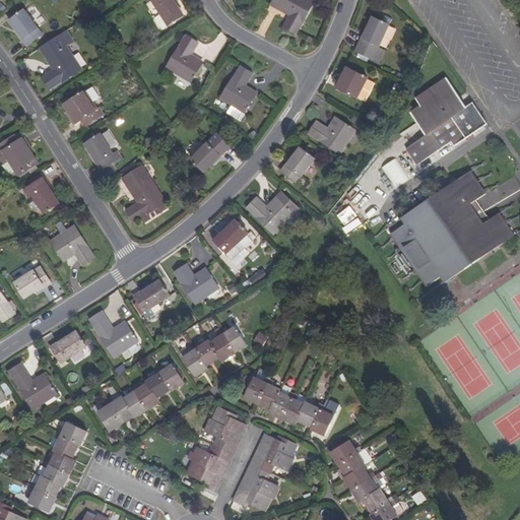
[(153,0),(161,13),(155,17),(163,28),(170,24),(184,15),(179,6),(174,0),(153,0)]
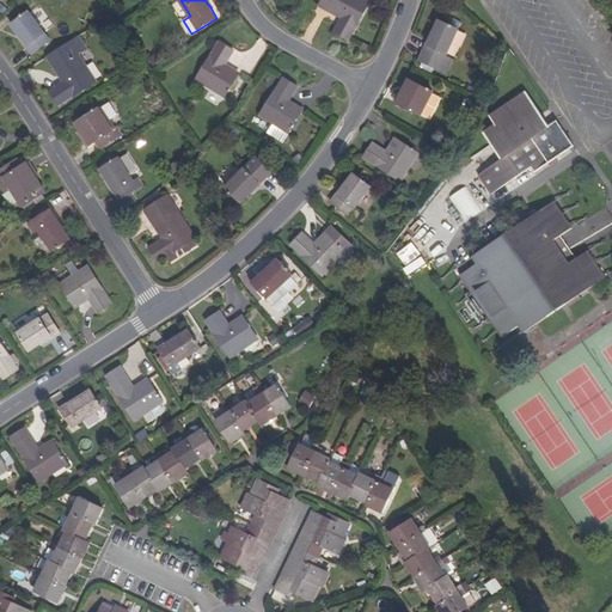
[(341,25),(338,24),(334,32),(349,41),(371,2),(366,0),(322,0),(319,6),(341,18),(344,19),(341,25)]
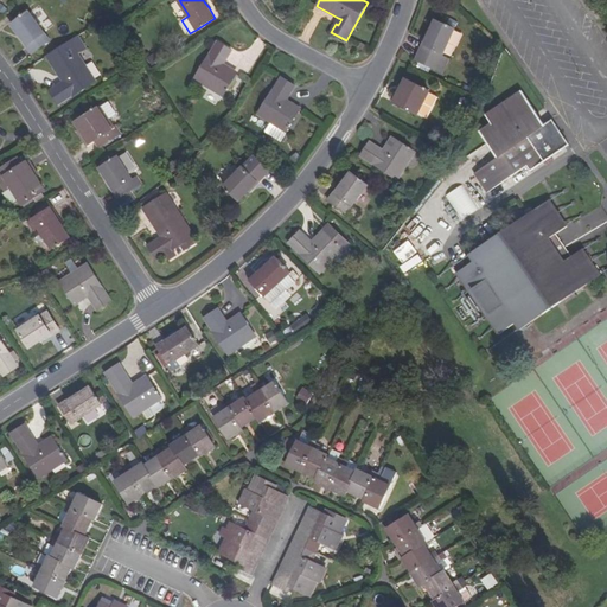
[(19,37),(27,46),(25,48),(31,56),(49,42),(26,13),(11,26),(19,37)]
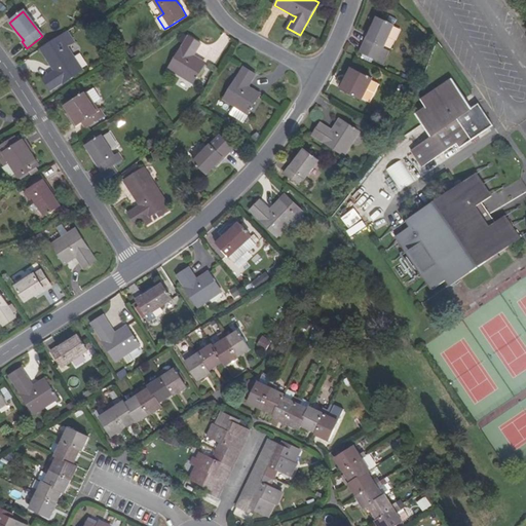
[(374,26),(369,36),(368,35),(364,42),(382,50),(395,23),(378,15),(374,26)]
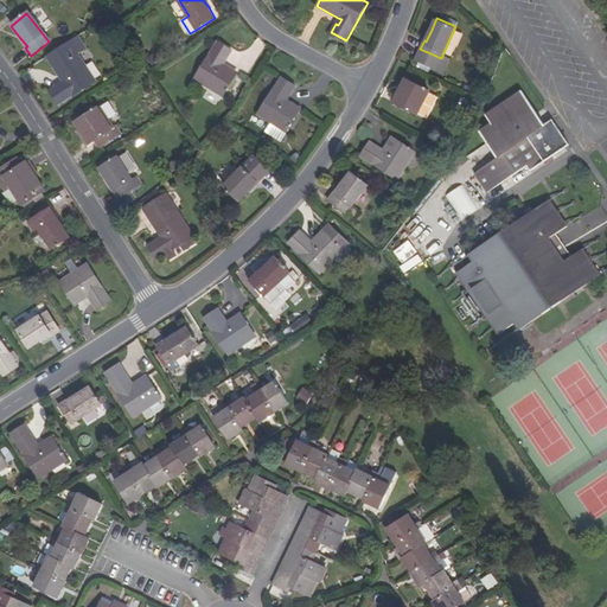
[(74,39),(81,52),(87,48),(78,36),(74,39)]
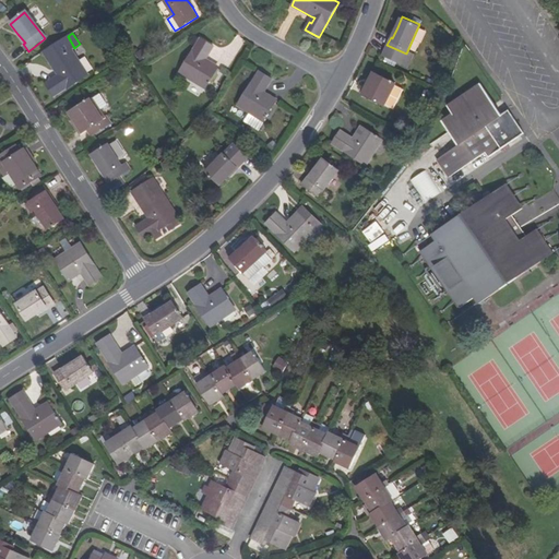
[(23,44),(25,43),(18,34),(15,35),(23,44)]
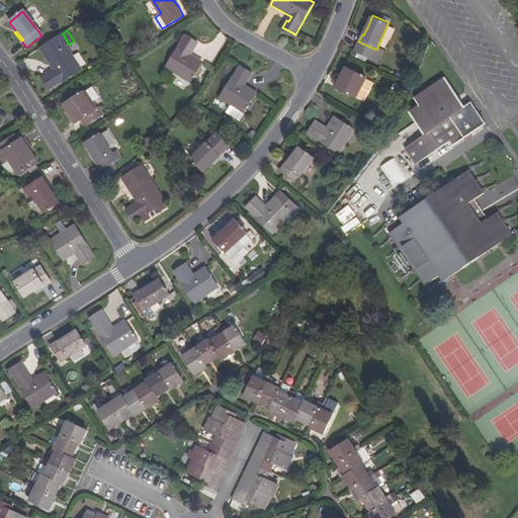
[(63,33),(40,48),(54,70),(56,73),(50,76),(49,74),(42,78),(51,90),(82,71),(66,46),(69,45),(63,33)]
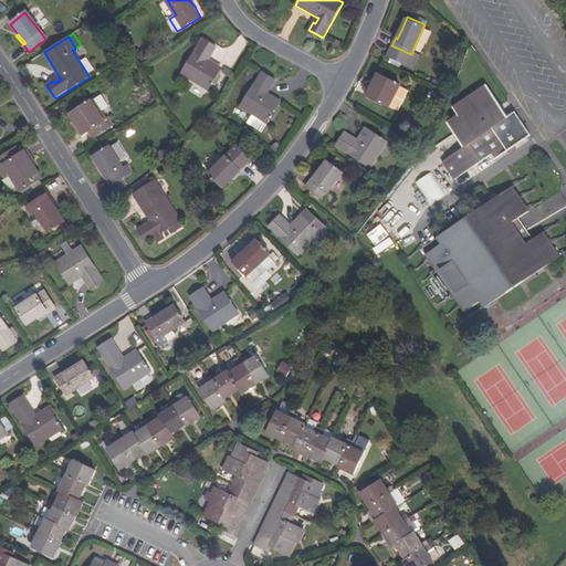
[(218,48),(205,39),(182,73),(209,90),(222,69),(210,61),(207,59),(211,53),(213,54),(218,48)]
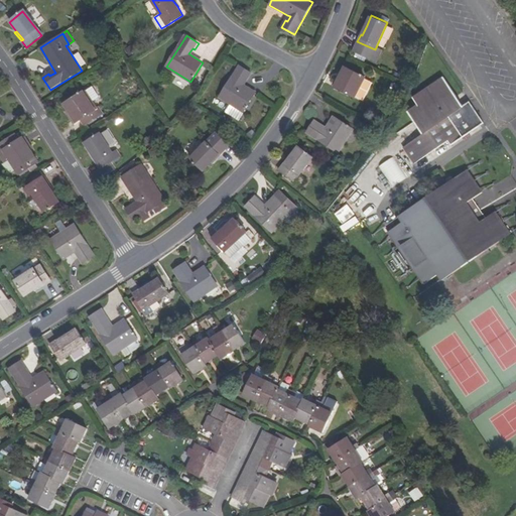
[(252,75),(240,67),(220,98),(243,113),(256,94),(245,87),(243,86),(246,80),(248,82),(252,75)]
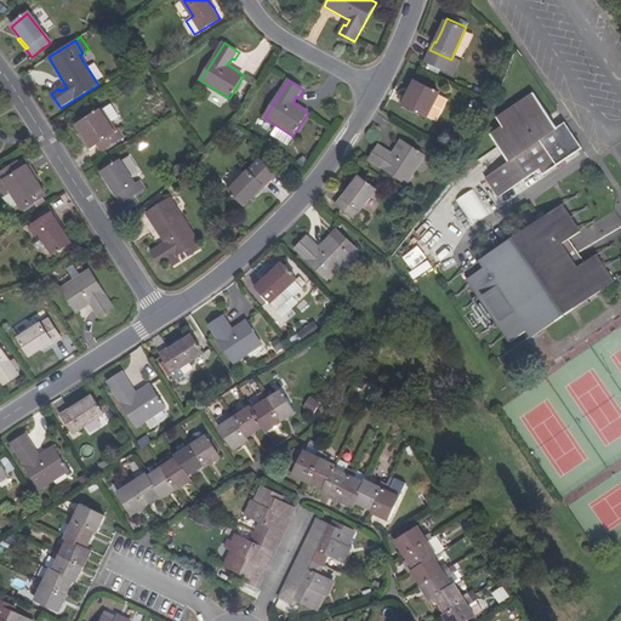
[(415,83),(411,91),(403,106),(426,119),(439,96),(415,83)]
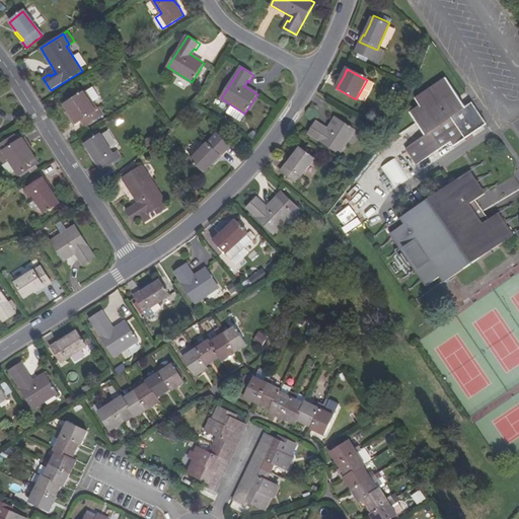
[(344,76),(341,75),(334,87),(337,88),(344,76)]
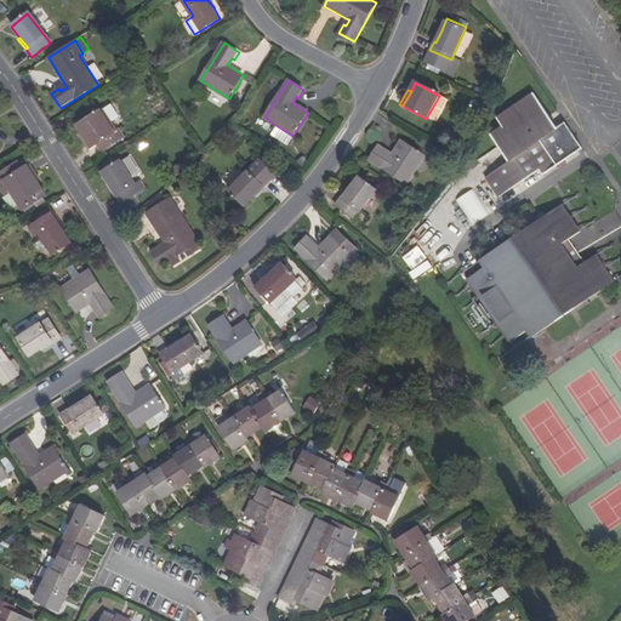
[(510,161),(486,177),(499,197),(540,170),(543,175),(584,149),(567,123),(559,129),(536,93),(499,118),(505,126),(493,134),(510,161)]
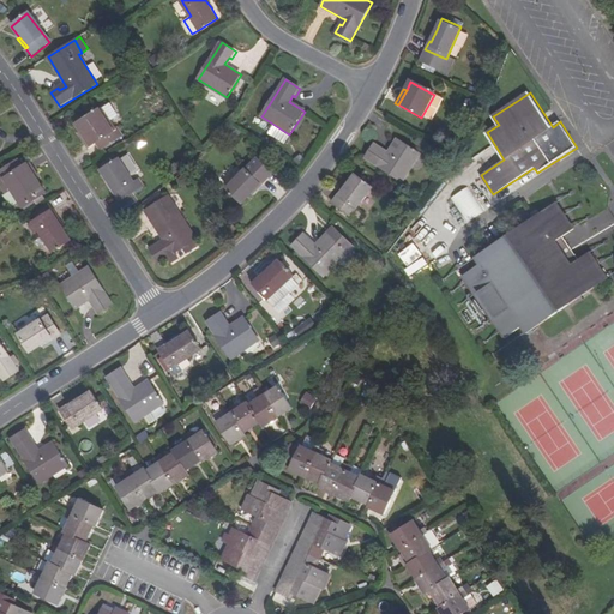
[(91,148),(96,145),(101,154),(124,139),(118,131),(113,133),(98,110),(76,125),(82,133),(91,148)]
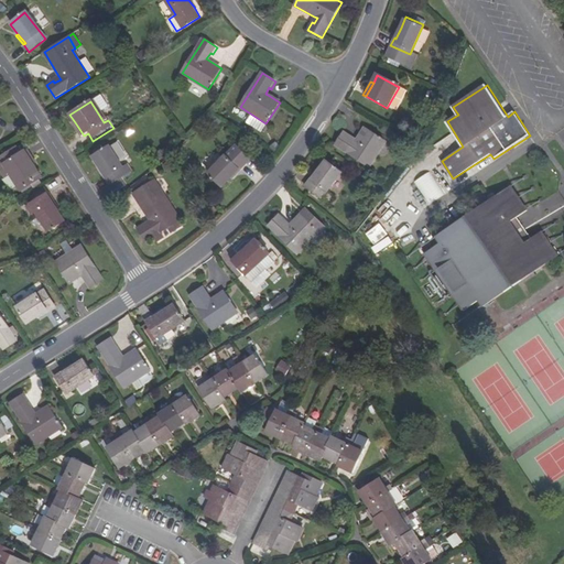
[(80,138),(84,136),(75,122),(72,125),(80,138)]
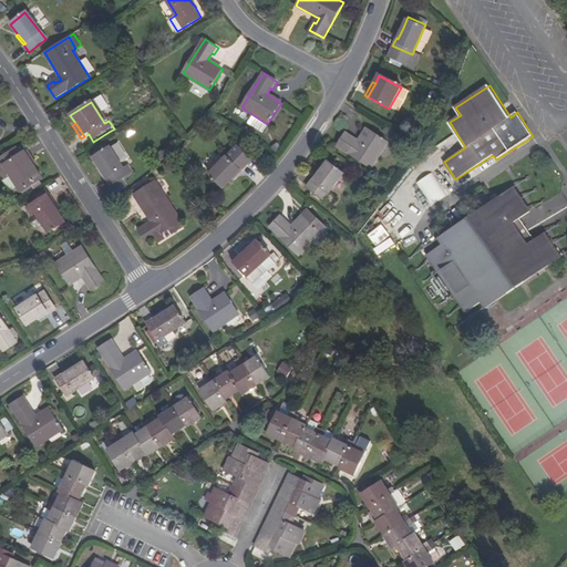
[(353,138),(347,134),(337,146),(369,171),(388,146),(368,132),(359,143),(358,145),(352,141),(353,138)]
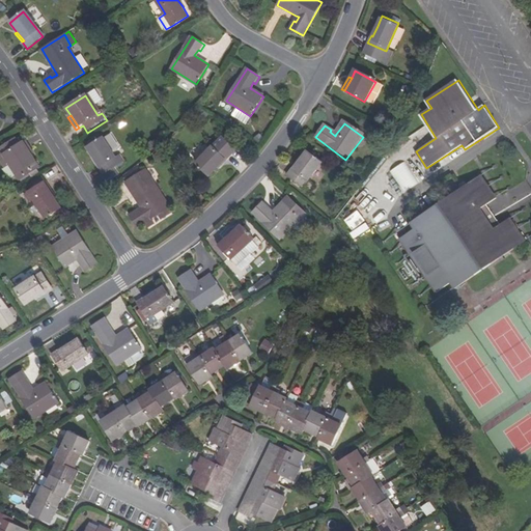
[(16,139),(0,148),(0,159),(1,161),(6,158),(16,173),(36,161),(32,155),(24,142),(20,144),(16,139)]
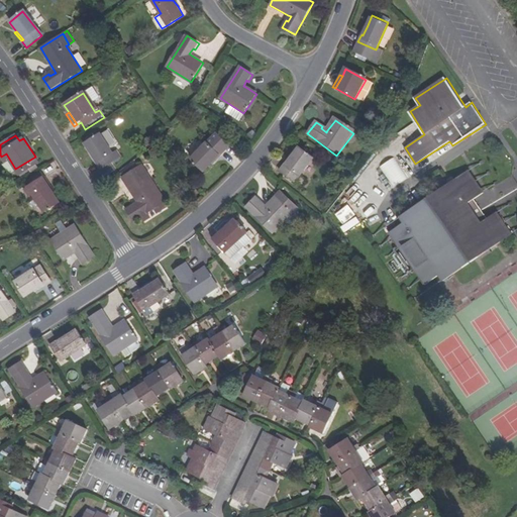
[(93,154),(99,164),(97,164),(101,171),(117,161),(101,135),(87,144),(93,154)]
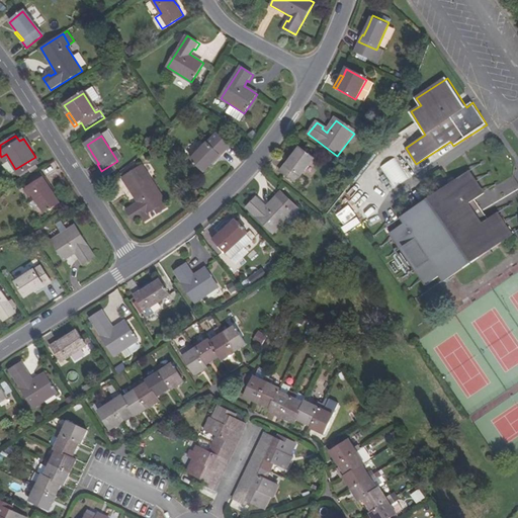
[(26,137),(23,139),(31,151),(33,149),(26,137)]
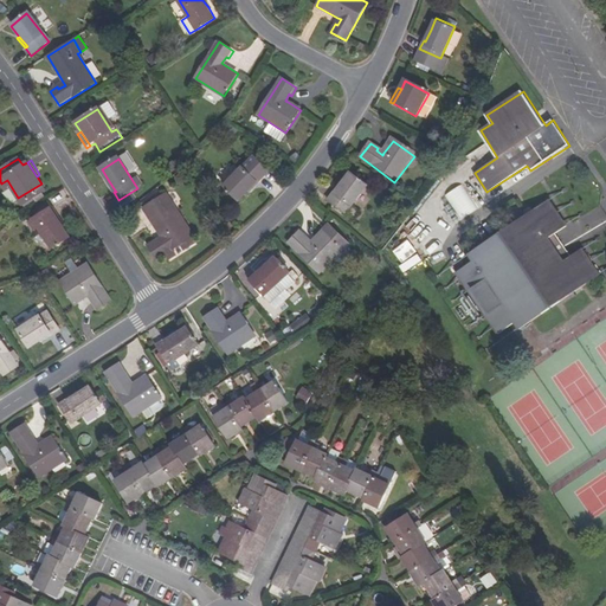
[(263,178),(247,162),(223,188),(237,201),(245,192),(255,182),(256,185),(263,178)]
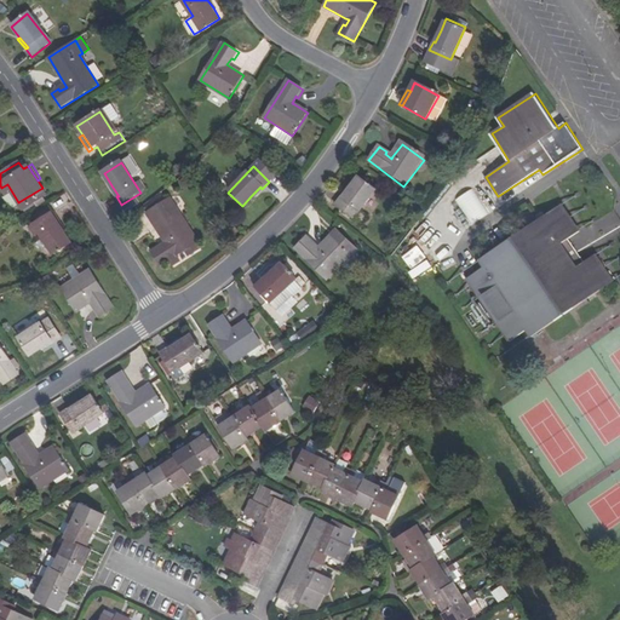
[(350,188),(343,197),(340,196),(334,204),(359,224),(365,217),(357,211),(374,190),(359,178),(350,188)]
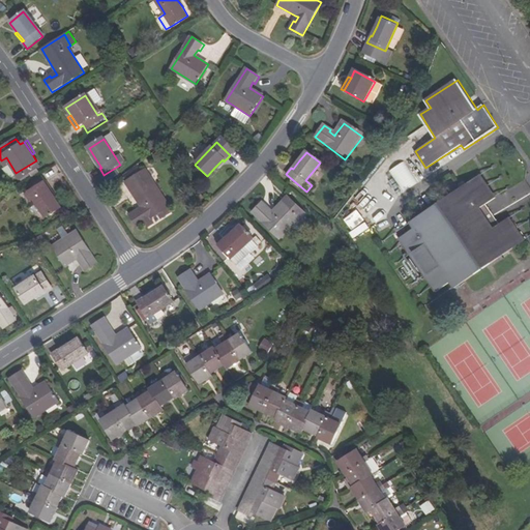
[(291,168),(293,169),(299,160),(297,158),(291,168)]
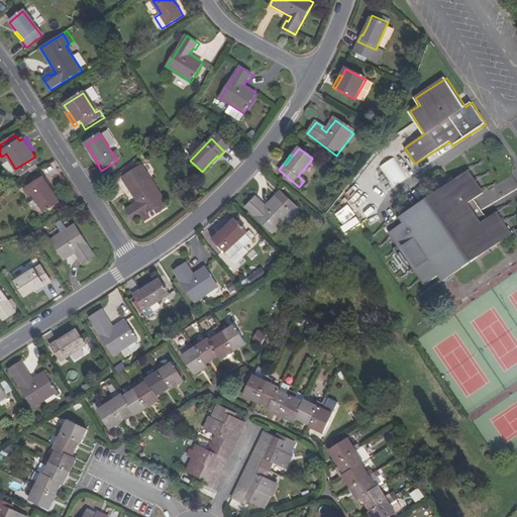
[(211,165),(218,158),(217,156),(209,164),(211,165)]
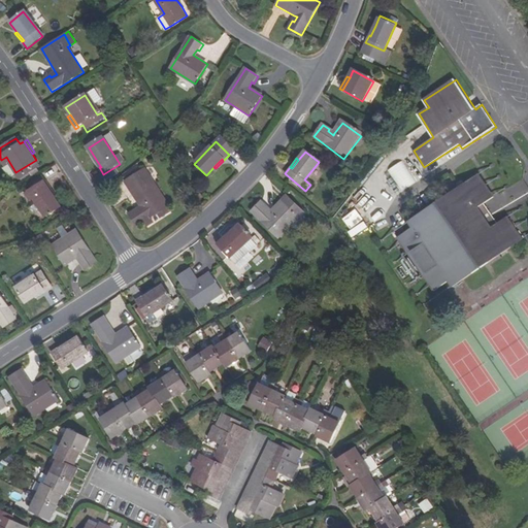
[(403,160),(388,169),(402,191),(417,180),(403,160)]
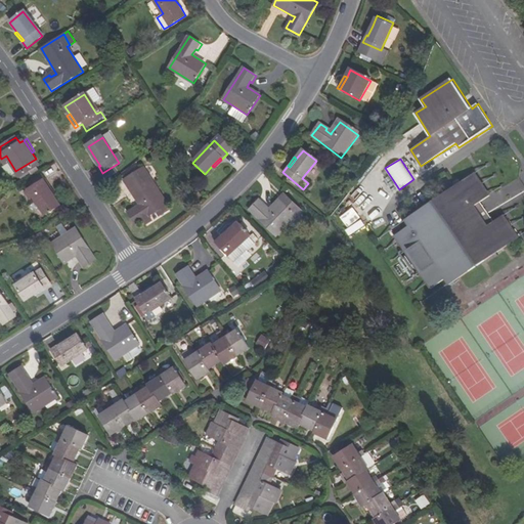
[(459,182),(403,220),(407,225),(394,234),(431,289),(444,279),(447,285),(453,281),(501,248),(501,247),(517,236),(503,215),(493,220),(487,225),(481,215),(474,206),(481,202),(489,195),(474,174),(460,184),(459,182)]
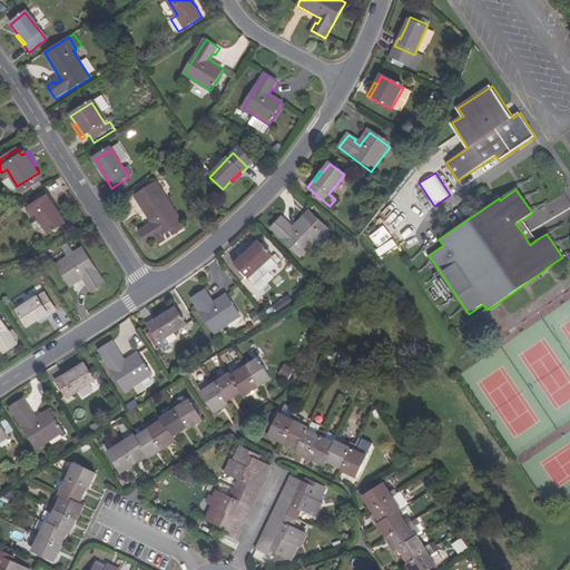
[(49,194),(31,205),(50,233),(66,223),(59,213),(52,203),(55,200),(49,194)]
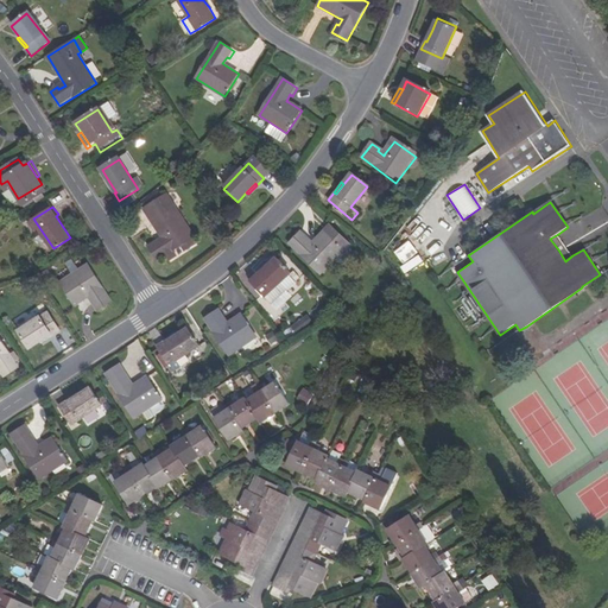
[(158,240),(151,245),(160,259),(168,254),(171,260),(179,254),(176,248),(184,242),(188,248),(198,241),(195,235),(196,234),(178,207),(156,222),(164,236),(165,238),(159,241),(158,240)]
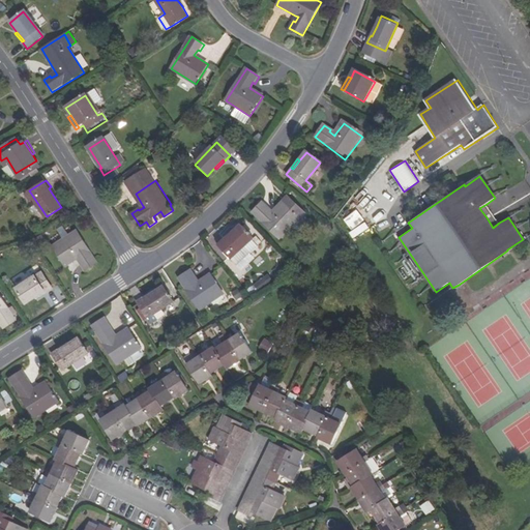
[(269,206),(263,201),(254,211),(281,238),(300,217),(284,201),(274,210),(272,212),(267,208),(269,206)]
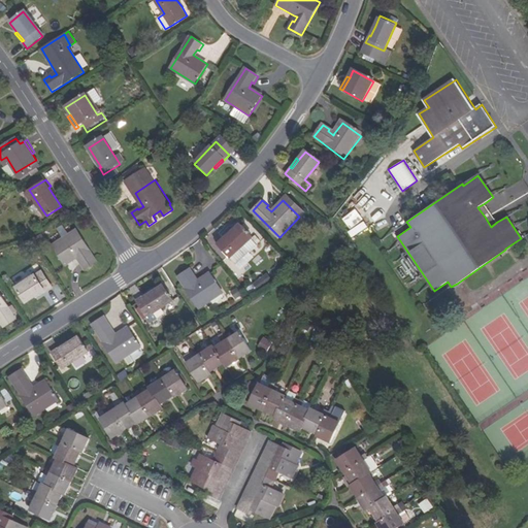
[(485,203),(477,207),(485,217),(491,227),(497,222),(491,212),(485,203)]
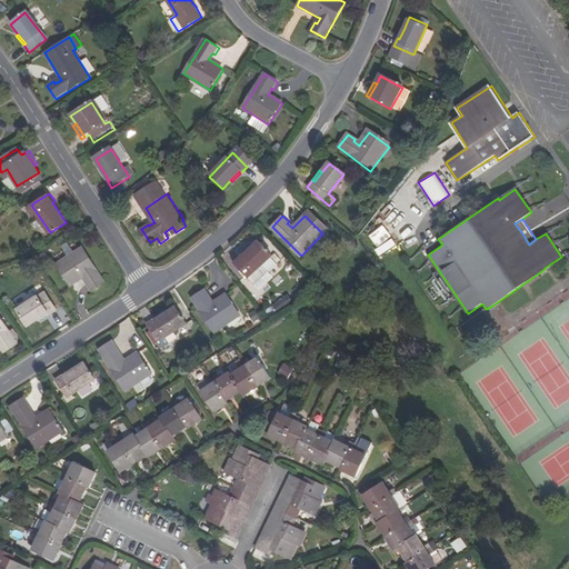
[(383,225),(369,236),(378,248),(392,237),(383,225)]
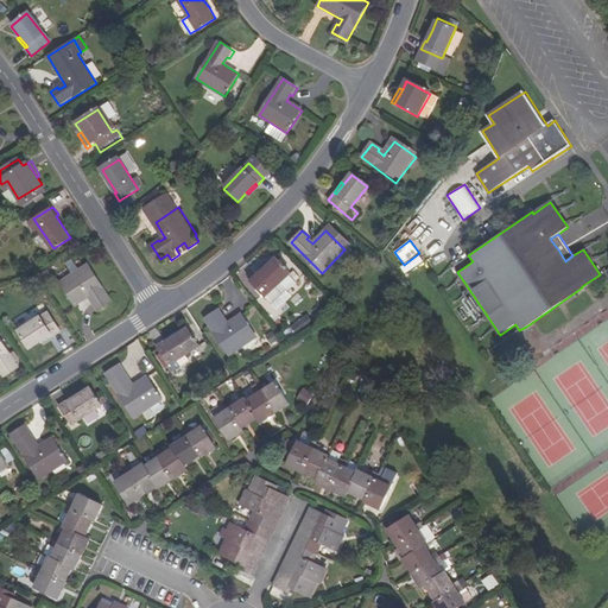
[(400,265),(404,273),(424,264),(420,255),(400,265)]
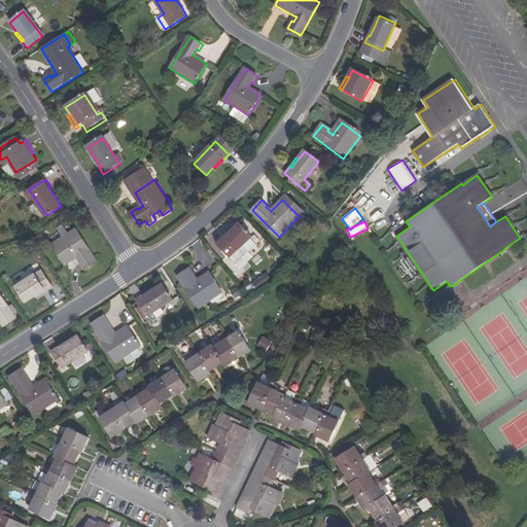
[(232,232),(223,240),(222,238),(216,243),(236,265),(258,244),(241,224),(232,232)]
